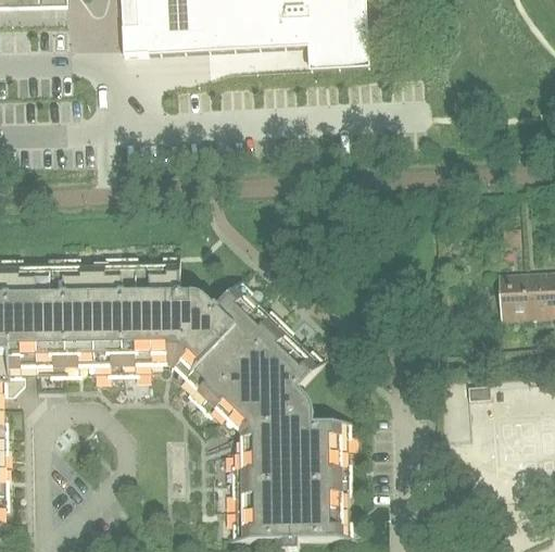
[(311,69),(311,71),(369,67),(365,0),(137,0),(139,26),(138,26),(138,27),(123,27),(122,27),(123,57),(148,54),(307,47),(323,46),(324,69),(311,69)]
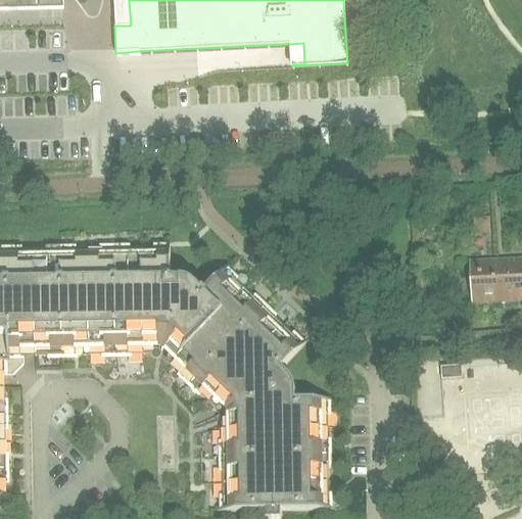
[(280,508),(329,508),(327,397),(295,397),(294,388),(292,380),(288,373),(281,366),(303,342),(225,266),(201,289),(195,282),(187,278),(179,276),(170,276),(169,244),(0,246),(0,494),(5,496),(3,370),(9,370),(15,364),(20,359),(20,354),(158,351),(220,411),(222,510),(257,509),(257,518),(280,518),(280,508)]
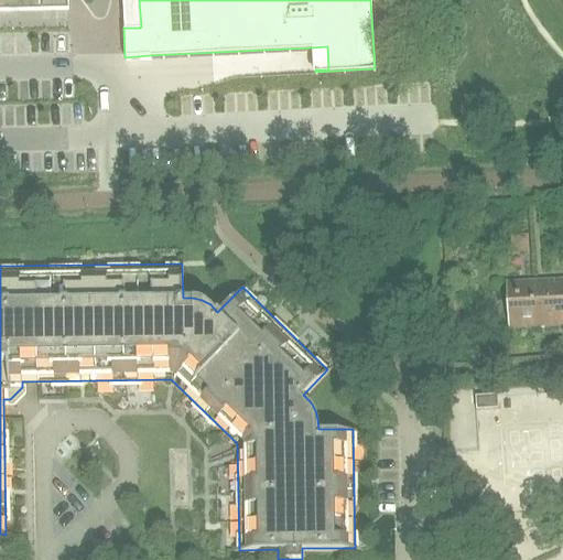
[(509,324),(562,320),(562,275),(506,279),(509,324)]
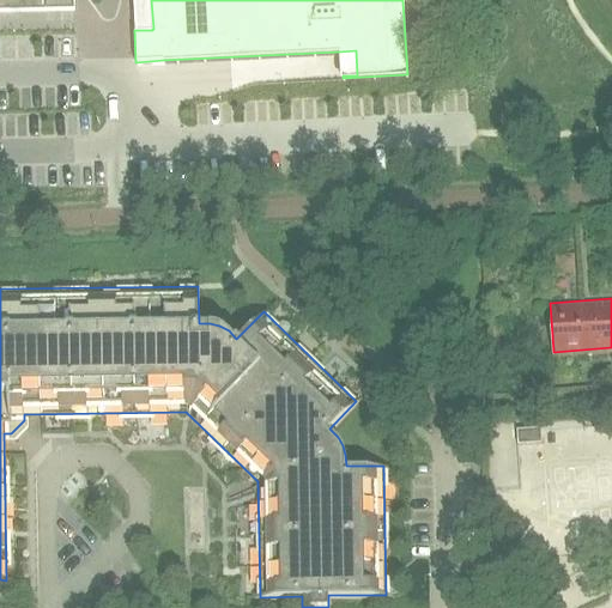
[(516,441),(540,439),(540,425),(516,426),(516,441)]
